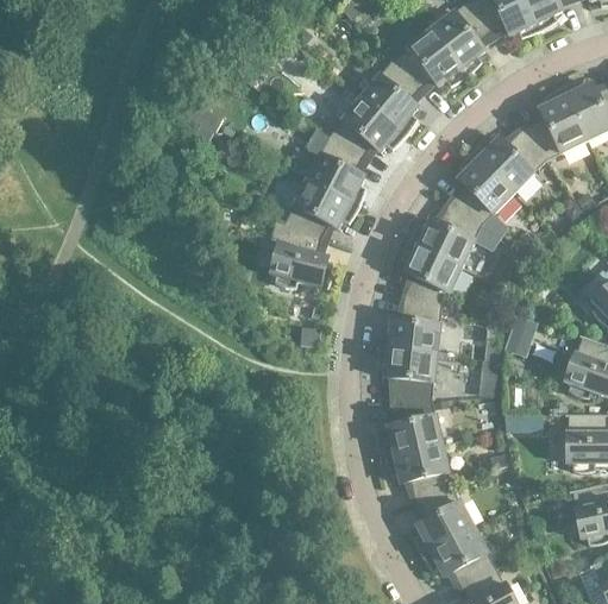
[(345,0),(340,4),(350,17),(358,11),(350,0),(345,0)]
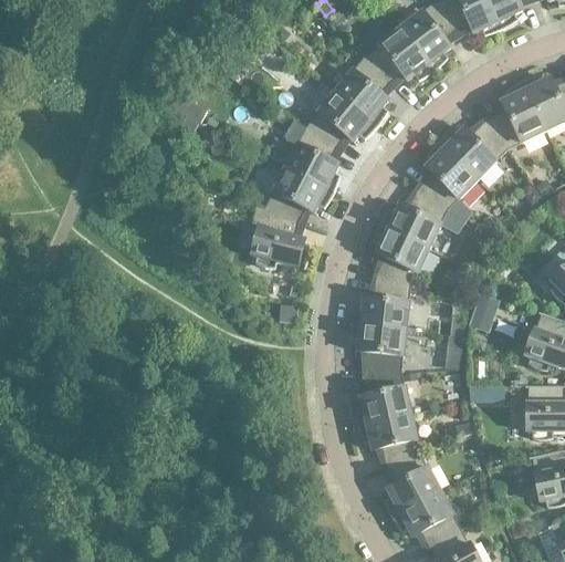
[(458,34),(437,0),(435,0),(421,11),(420,11),(399,27),(433,71),(437,68),(440,64),(445,61),(447,58),(443,52),(449,48),(443,40),(454,30),(458,35),(458,34)]
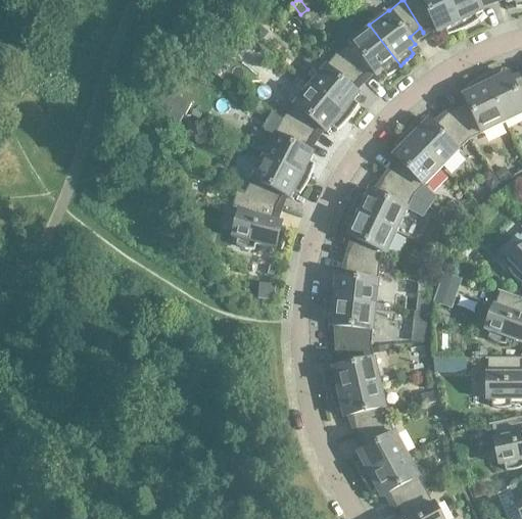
[(463,27),(449,0),(404,0),(423,32),(424,32),(421,28),(433,21),(437,30),(444,27),(446,33),(451,32),(456,30),(461,28),(463,27)]
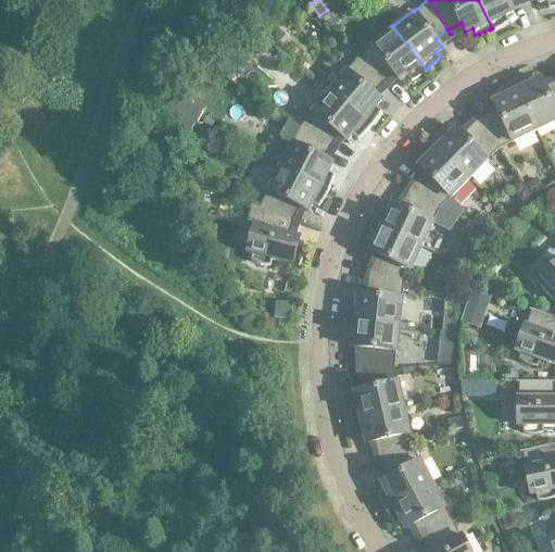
[(524,0),(478,0),(492,28),(496,26),(500,24),(503,23),(507,20),(505,13),(513,10),(508,1),(511,0),(522,0),(524,0)]
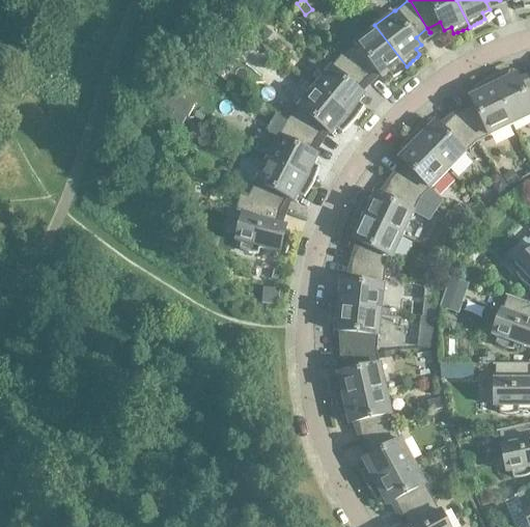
[(261,23),(255,32),(262,38),(268,32),(268,28),(261,23)]
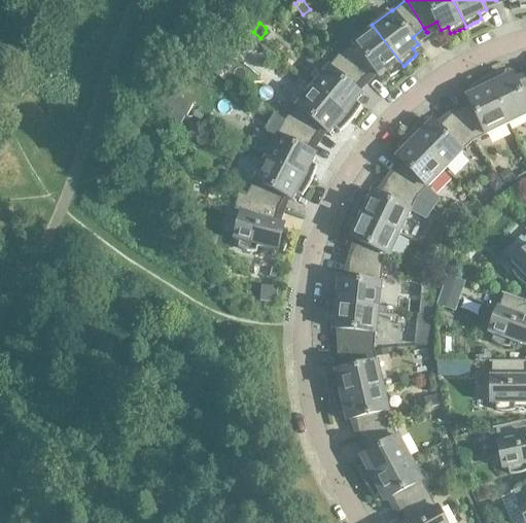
[(404,66),(372,25),(352,40),(353,40),(339,51),(365,79),(366,79),(362,75),(374,67),(379,74),(385,70),(389,75),(391,73),(396,71),(400,68),(404,66)]
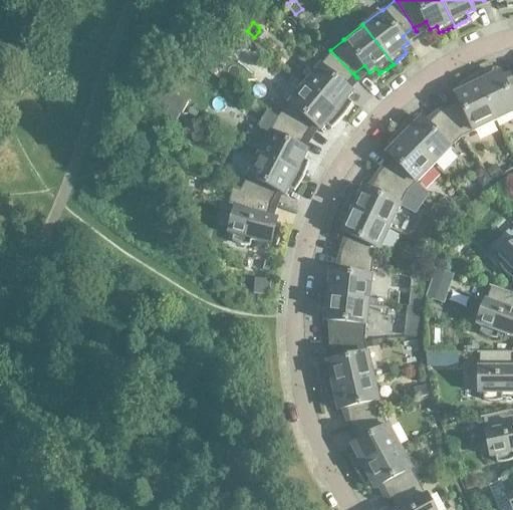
[(237,28),(202,46),(207,55),(241,37),(237,28)]
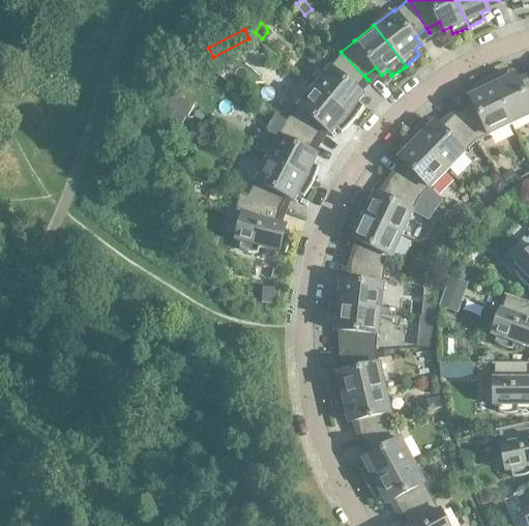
[(368,80),(341,52),(329,66),(328,65),(313,85),(353,118),(355,114),(358,111),(359,108),(362,104),(357,99),(362,93),(355,87),(363,77),(368,81),(368,80)]
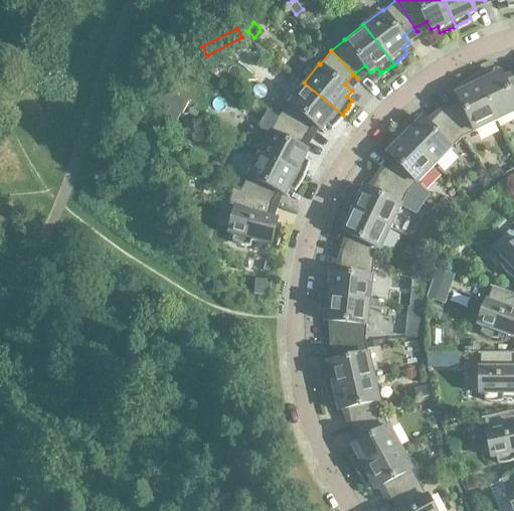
[(513,72),(503,78),(499,69),(492,73),(490,67),(486,68),(481,70),(478,71),(474,73),(496,119),(513,109),(513,72)]
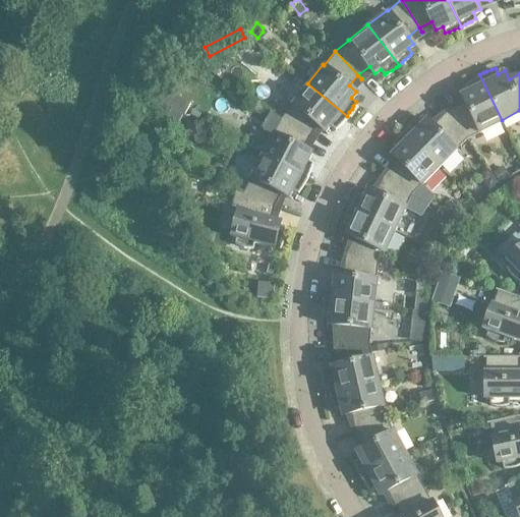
[(502,120),(479,74),(473,77),(469,80),(465,83),(467,89),(461,93),(465,101),(447,109),(446,107),(445,108),(466,136),(479,130),(502,120)]
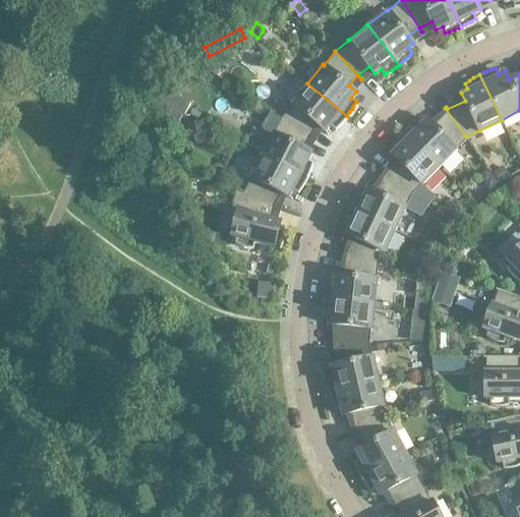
[(140,81),(140,82),(143,92),(161,101),(167,89),(147,78),(140,81)]
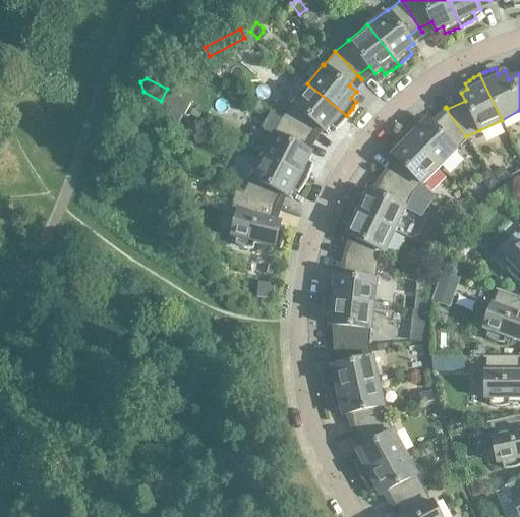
[(347,116),(307,83),(292,102),(292,103),(281,116),(313,137),(313,136),(309,134),(318,123),(325,129),(330,124),(335,127),(338,125),(341,122),(343,120),(347,116)]
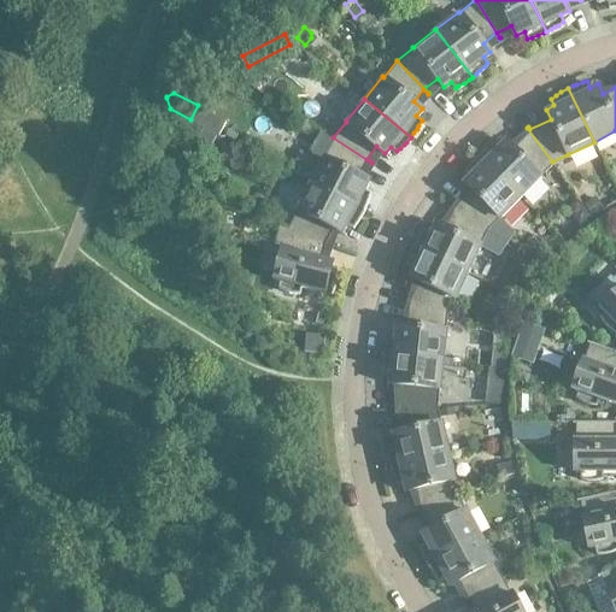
[(200,125),(194,139),(207,146),(213,133),(200,125)]
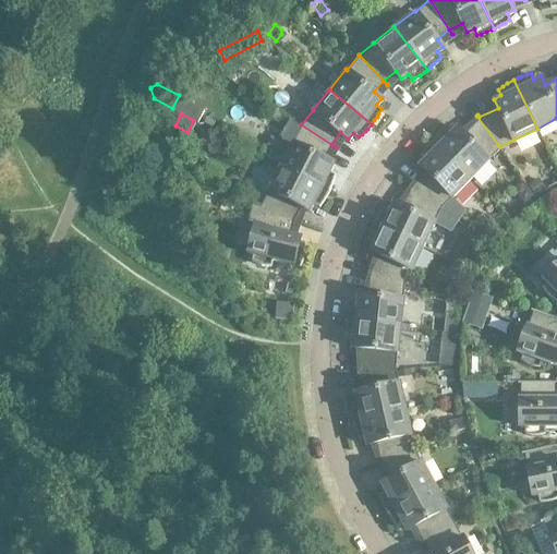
[(499,146),(476,116),(477,118),(463,133),(456,125),(450,132),(446,127),(443,129),(437,133),(435,135),(432,139),(470,177),(488,158),(499,146)]
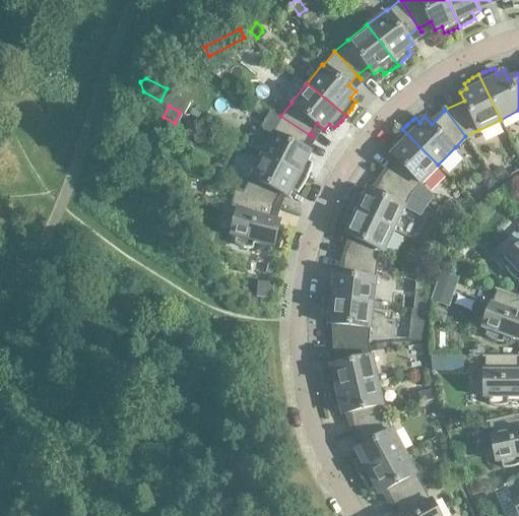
[(313,137),(280,116),(272,132),(272,131),(261,153),(306,176),(308,173),(310,169),(311,165),(312,160),(307,157),(310,151),(302,146),(308,135),(312,137),(313,137)]
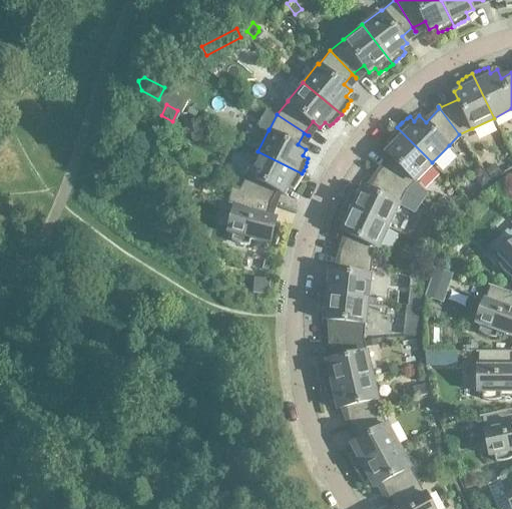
[(432,162),(397,127),(394,130),(391,133),(389,136),(386,140),(390,144),(385,150),(392,156),(378,170),(376,168),(376,169),(405,189),(415,179),(432,162)]
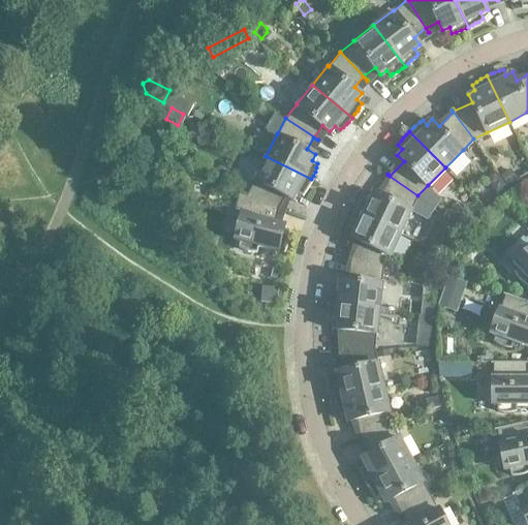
[(311,179),(266,156),(254,178),(246,194),(283,208),(278,206),(284,193),(293,197),(297,191),(302,194),(305,190),(307,187),(309,184),(311,179)]
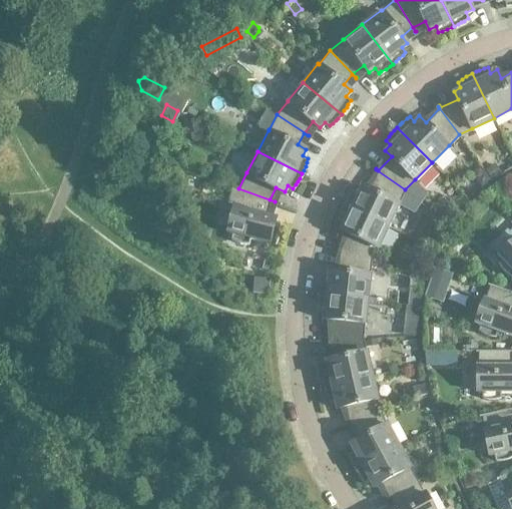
[(494,161),(486,167),(492,176),(501,170),(494,161)]
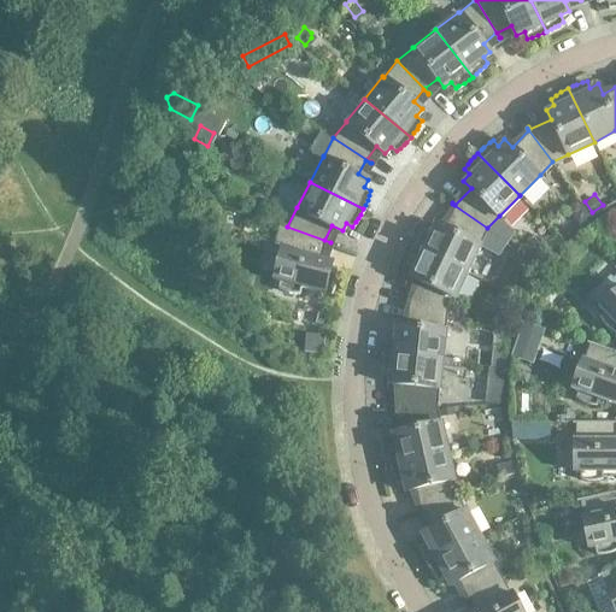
[(487,228),(452,204),(451,204),(453,206),(444,227),(434,222),(430,230),(423,227),(421,231),(417,236),(415,241),(414,245),(467,270),(480,245),(479,243),(487,228)]
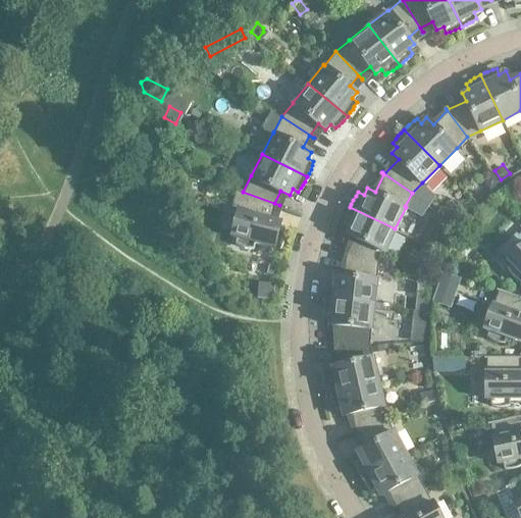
[(486,176),(485,180),(490,188),(499,182),(492,172),(486,176)]
